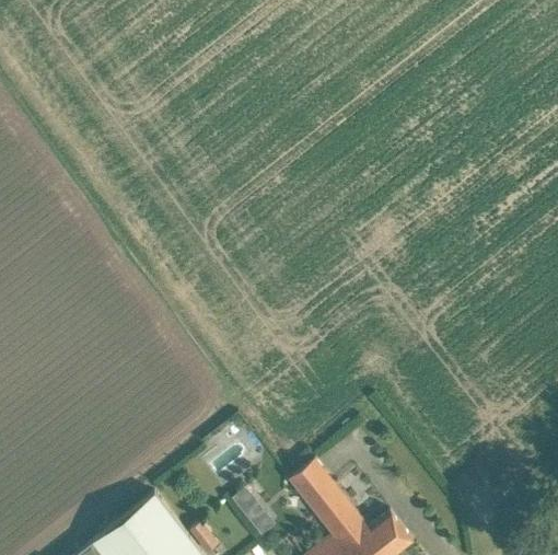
[(316,460),(289,481),(324,523),(333,534),(307,554),(398,554),(416,541),(403,523),(394,512),(373,530),(360,513),(316,460)]
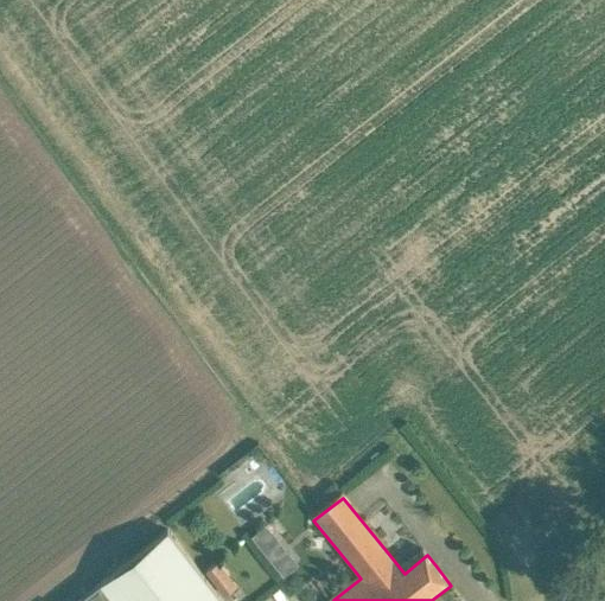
[(222,600),(172,535),(103,587),(113,600),(222,600)]
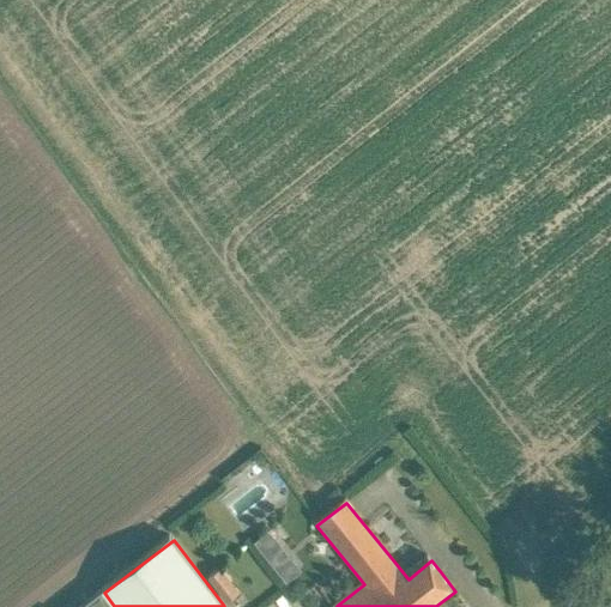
[(304,576),(295,566),(280,577),(289,588),(304,576)]
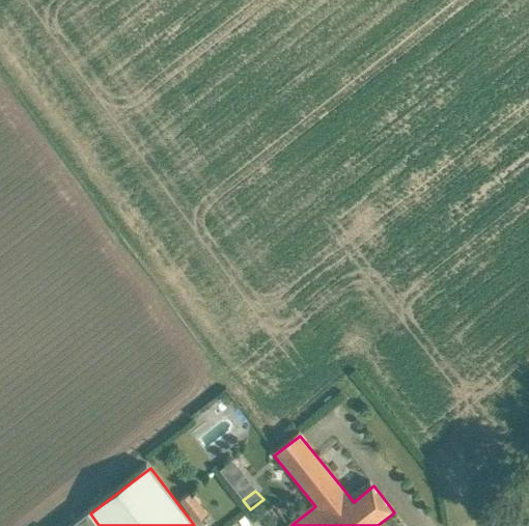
[(193,494),(182,503),(198,525),(211,516),(193,494)]
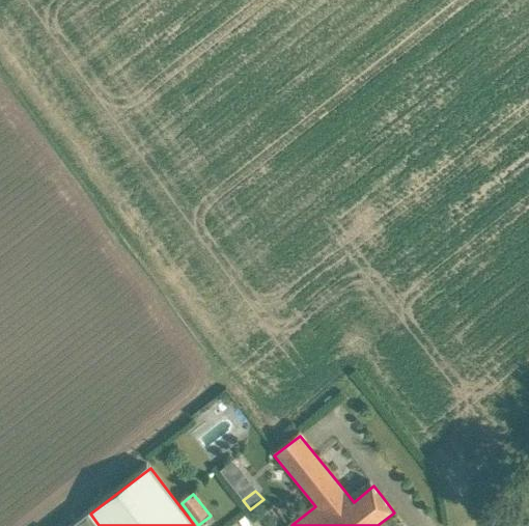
[(99,525),(90,514),(75,525),(99,525)]
